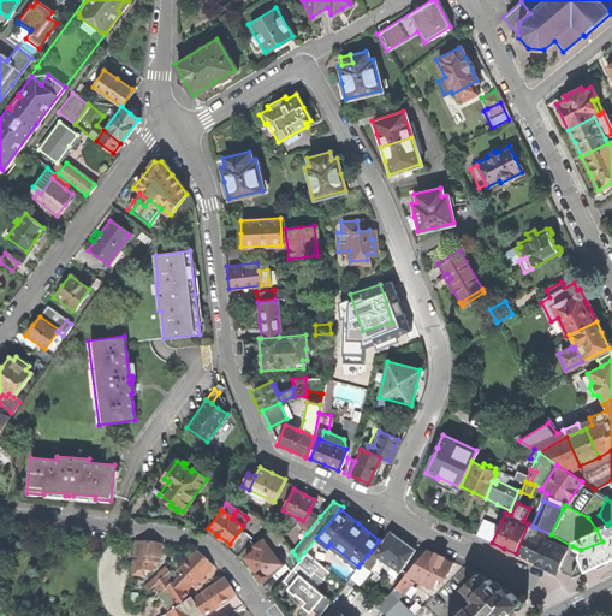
[(297,520),(307,533),(320,516),(309,510),(303,521),(298,519),(297,520)]
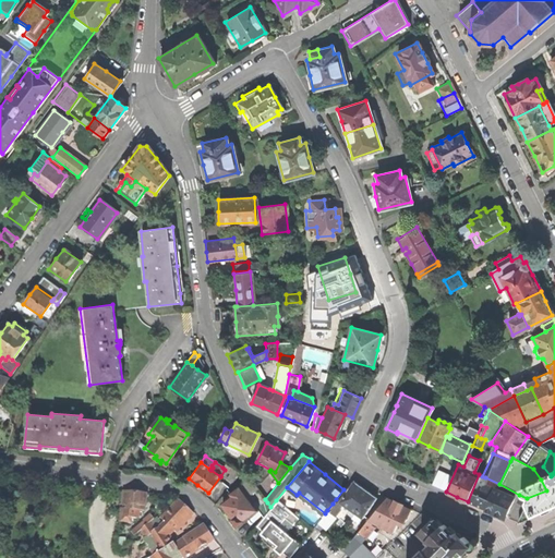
[(222,468),(225,470),(229,473),(234,476),(239,472),(226,463),(222,468)]
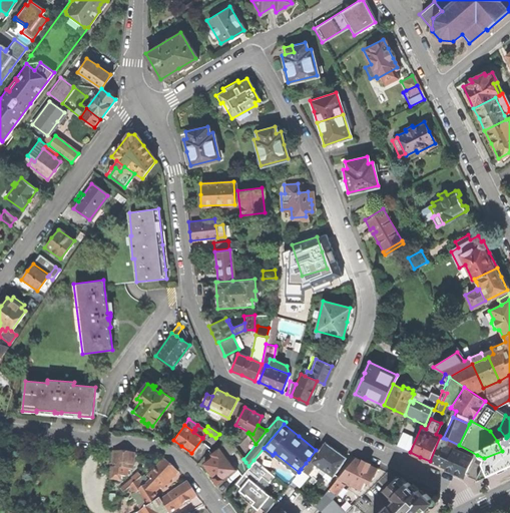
[(215,438),(210,435),(206,441),(211,445),(215,438)]
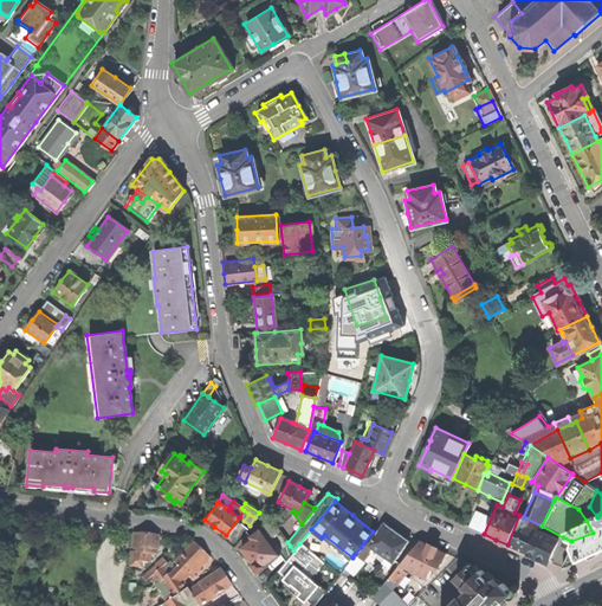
[(523,517),(519,515),(507,545),(516,548),(524,552),(533,530),(523,527),(526,519),(523,517)]
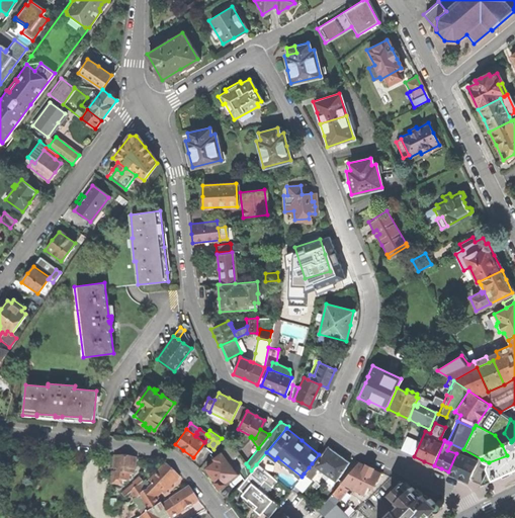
[(489,462),(488,466),(493,479),(514,468),(514,448),(512,441),(511,442),(502,445),(507,455),(489,462)]
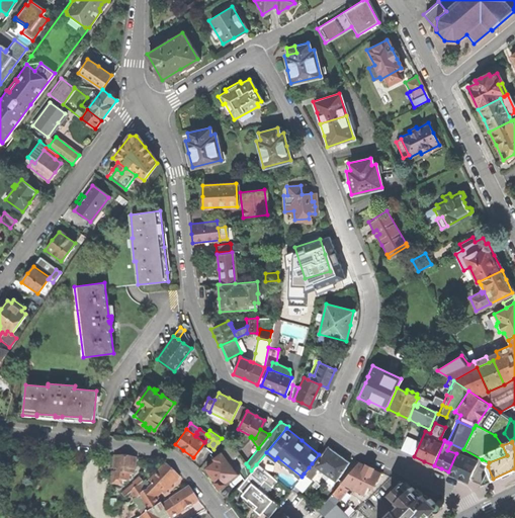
[(232,444),(222,451),(238,473),(248,466),(246,463),(232,444)]
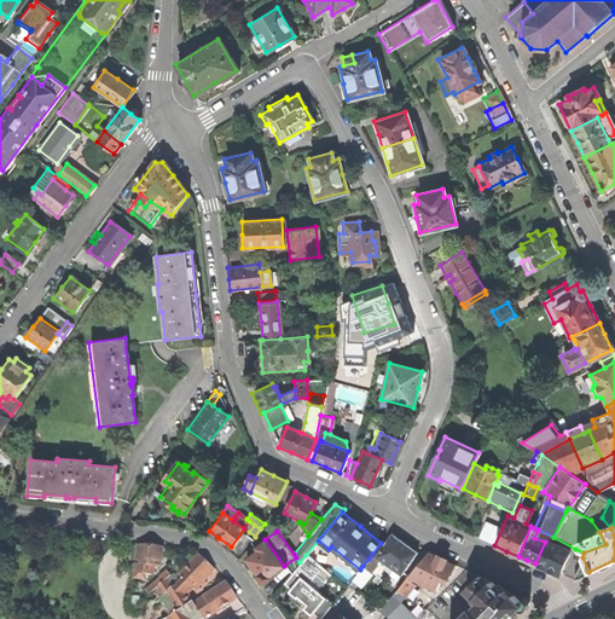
[(389,533),(381,543),(372,554),(378,559),(393,568),(400,573),(401,574),(416,551),(406,544),(389,533)]
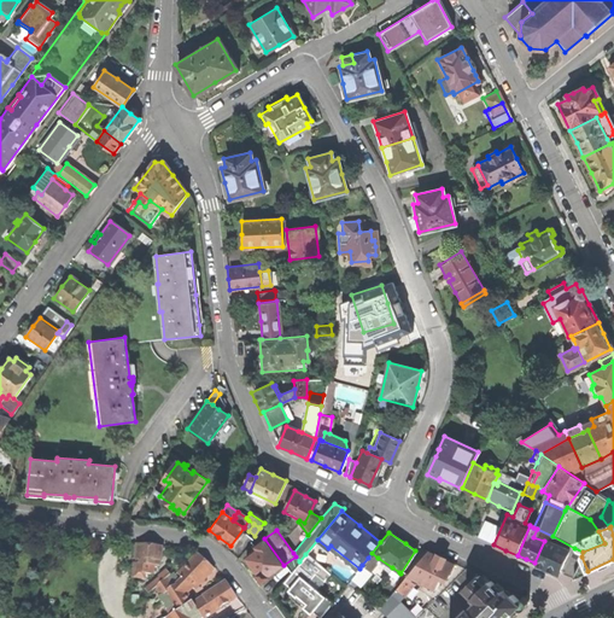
[(251,569),(261,581),(284,565),(264,538),(252,547),(255,549),(244,558),(251,569)]
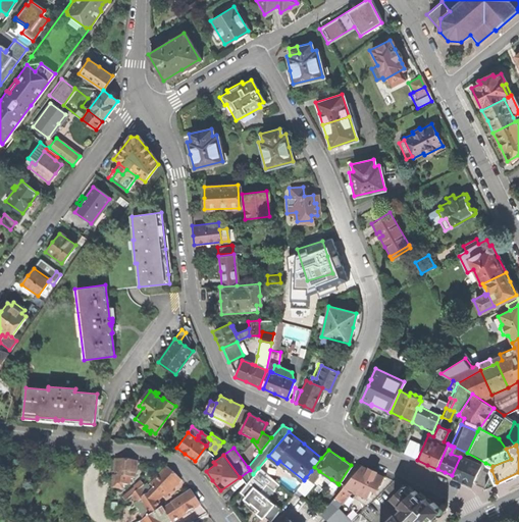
[(478,465),(460,457),(452,475),(468,483),(471,482),(474,474),(478,465)]
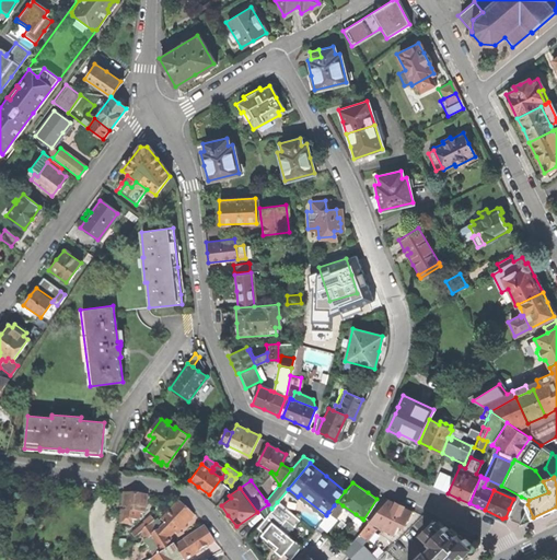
[(122,493),(118,524),(128,525),(129,521),(136,522),(137,512),(142,512),(143,496),(132,494),(122,493)]
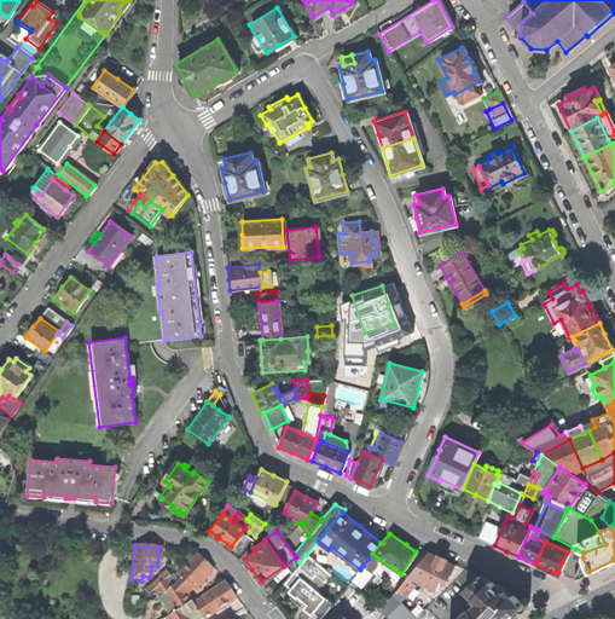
[(572,556),(580,561),(582,557),(584,553),(575,549),(572,556)]
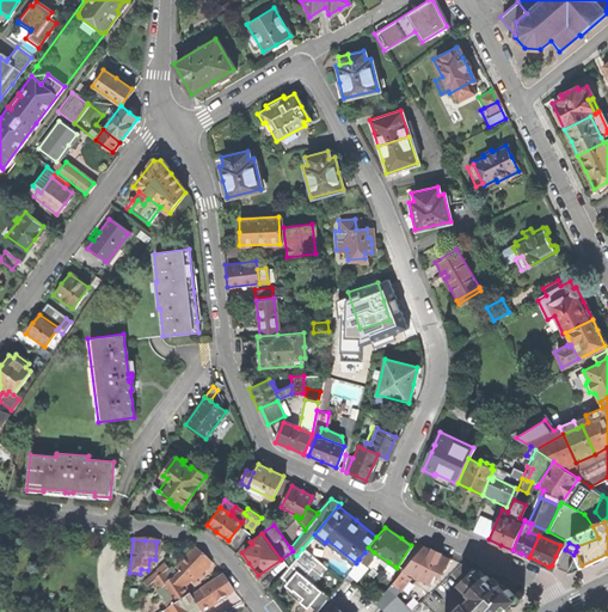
[(407,571),(430,583),(436,570),(441,571),(448,558),(440,555),(440,552),(435,550),(431,549),(431,550),(423,546),(404,569),(407,571)]
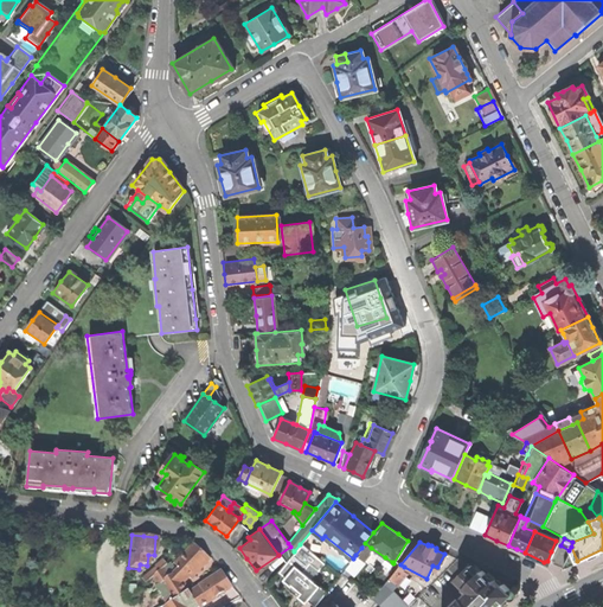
[(178,569),(187,579),(206,558),(198,551),(191,544),(173,564),(178,569)]
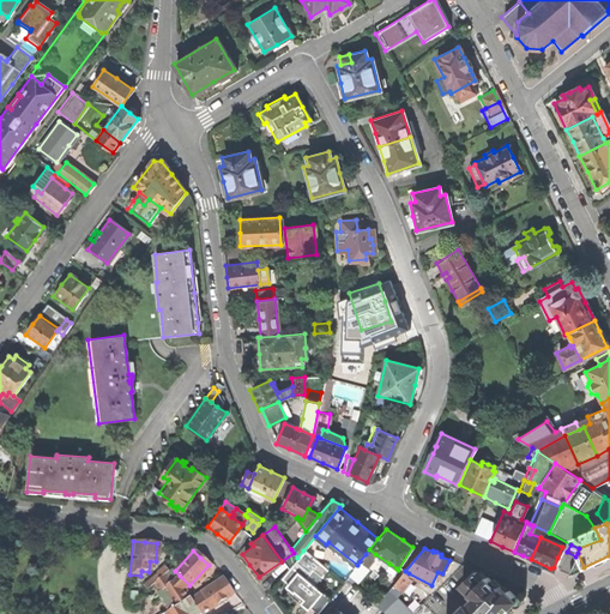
[(303,551),(297,558),(282,578),(295,589),(294,590),(297,594),(303,599),(302,601),(318,613),(330,597),(306,578),(313,570),(322,577),(327,570),(303,551)]
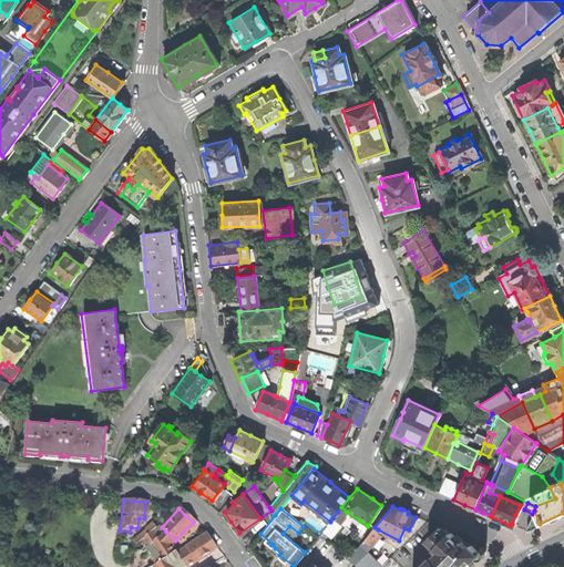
[(338,512),(332,518),(339,523),(345,516),(344,515),(338,512)]
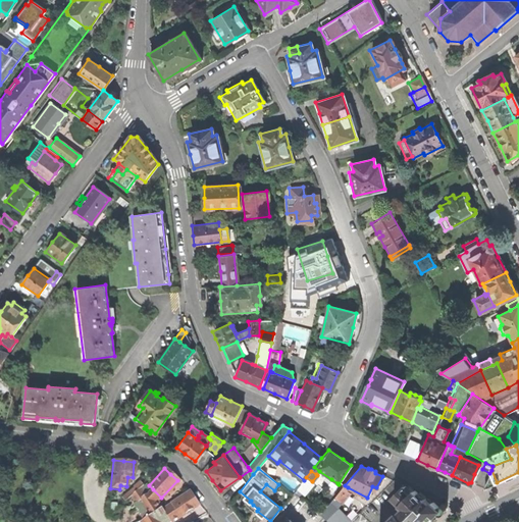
[(334,487),(338,483),(331,479),(328,484),(334,487)]
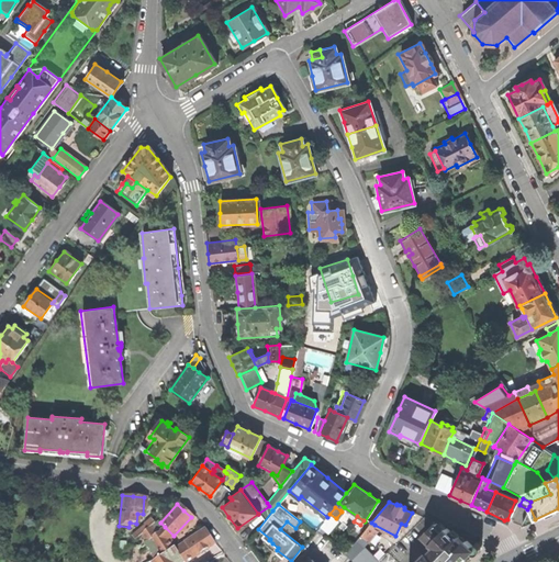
[(144,525),(147,529),(153,524),(148,519),(143,524),(144,525)]
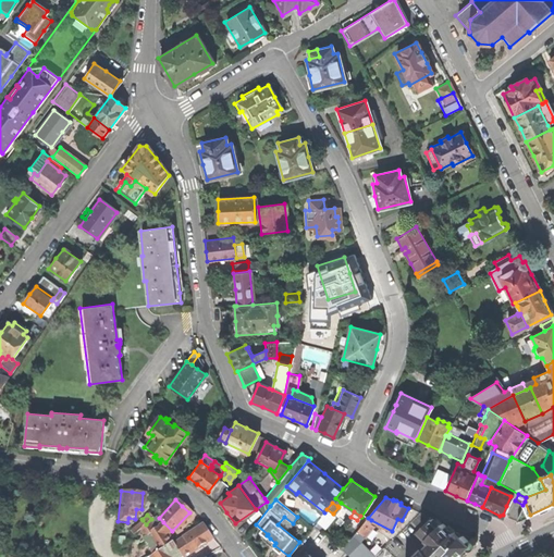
[(137,531),(142,537),(146,535),(145,534),(159,525),(154,517),(151,519),(146,524),(137,531)]
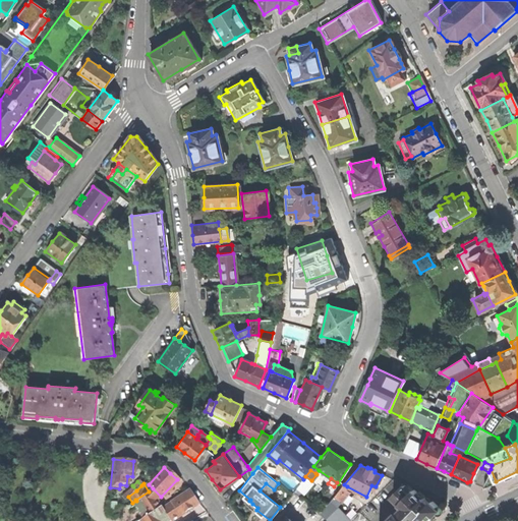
[(343,484),(338,490),(342,493),(346,487),(347,486),(344,484),(343,484)]
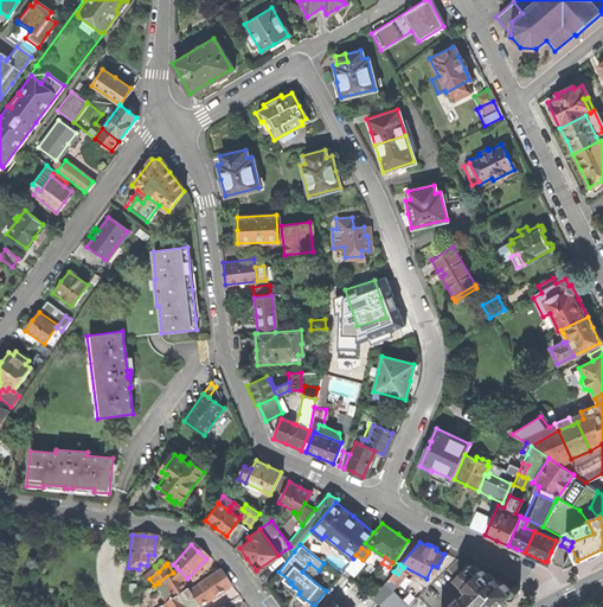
[(455,579),(463,587),(478,574),(469,564),(455,579)]
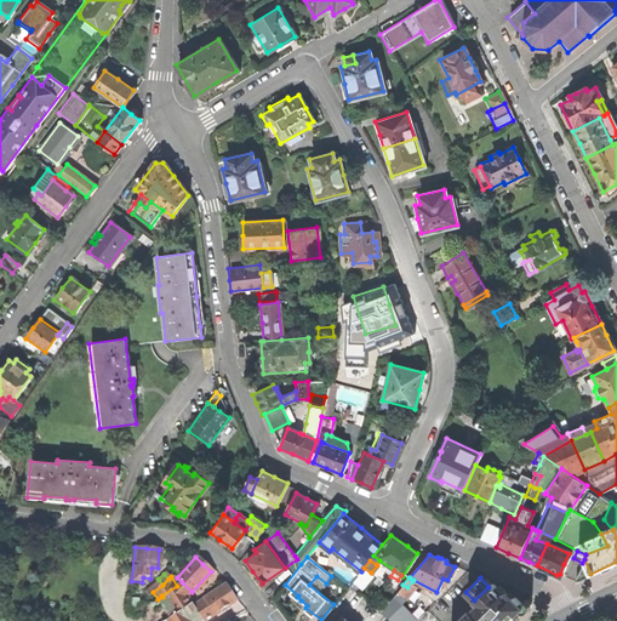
[(163,585),(159,580),(144,592),(147,597),(153,592),(163,585)]
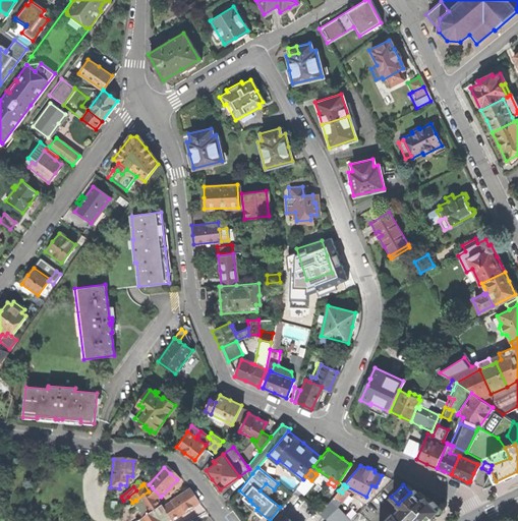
[(153,488),(149,491),(155,502),(161,497),(153,488)]
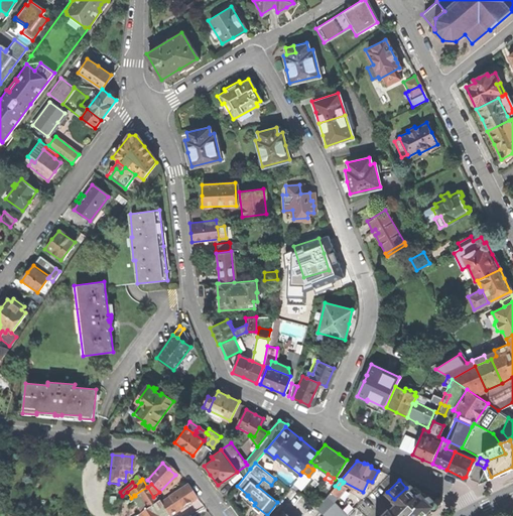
[(384,515),(423,515),(435,505),(427,496),(423,500),(421,498),(418,495),(412,488),(409,485),(406,488),(394,499),(396,501),(398,503),(392,508),(384,515)]
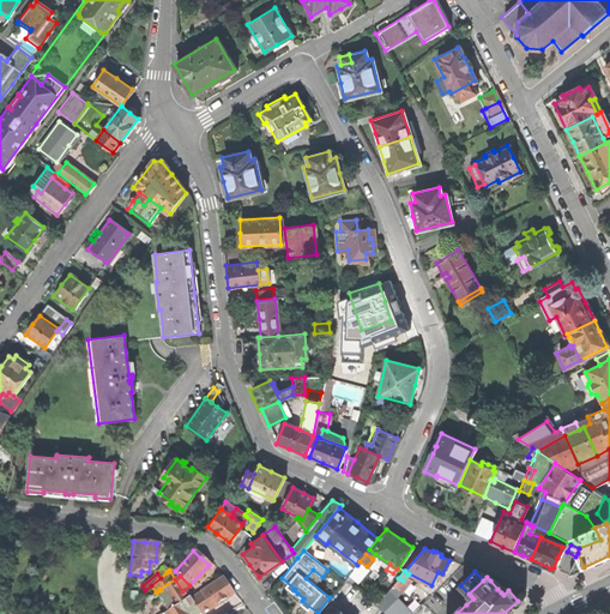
[(199,593),(209,607),(230,594),(225,585),(222,578),(199,593)]
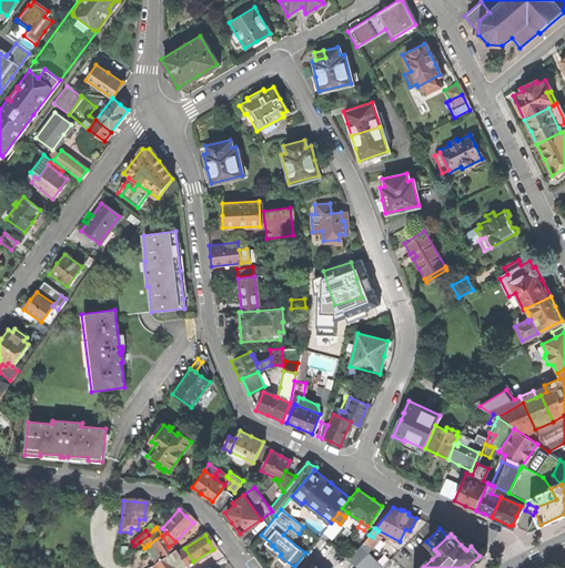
[(369,535),(364,540),(371,547),(376,540),(373,537),(369,535)]
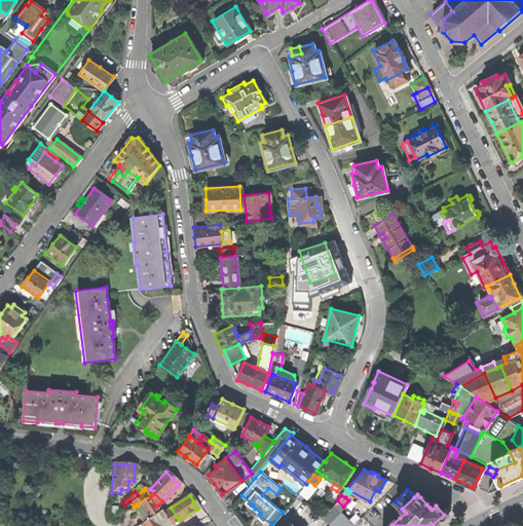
[(138,505),(148,521),(160,513),(156,506),(150,496),(137,504),(138,505)]
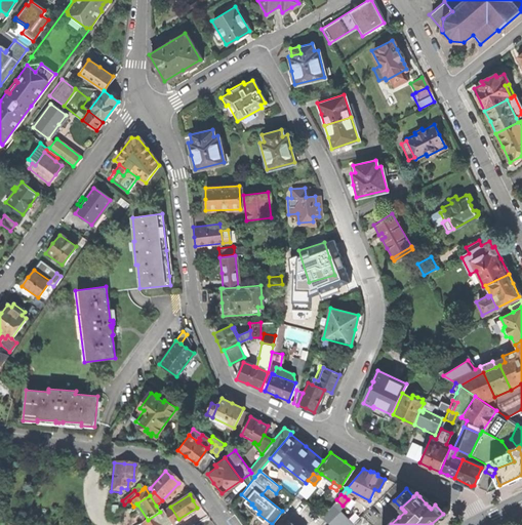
[(321,517),(329,524),(330,524),(334,524),(342,518),(336,513),(343,506),(336,499),(321,517)]
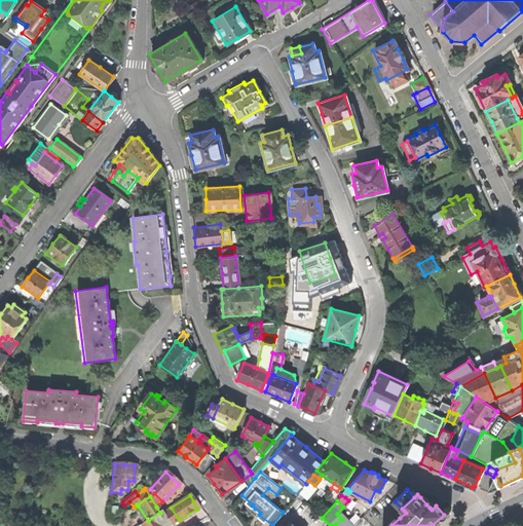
[(133,509),(143,524),(148,521),(138,505),(134,508),(133,509)]
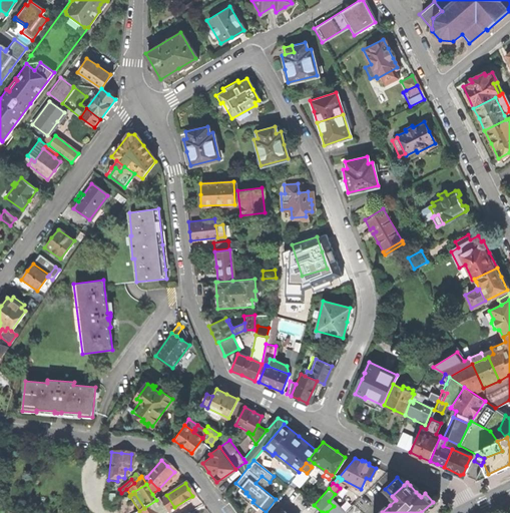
[(166,512),(174,507),(166,495),(158,500),(165,511),(166,512)]
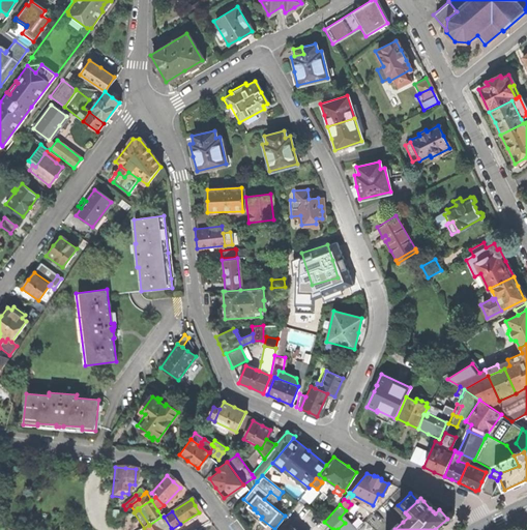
[(168,529),(171,528),(164,517),(164,516),(162,517),(149,525),(144,528),(141,529),(140,529),(168,529)]
